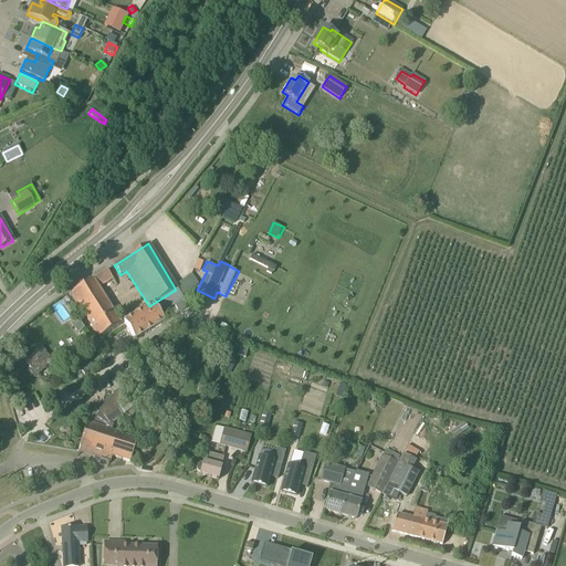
[(107,270),(100,274),(105,283),(113,279),(107,270)]
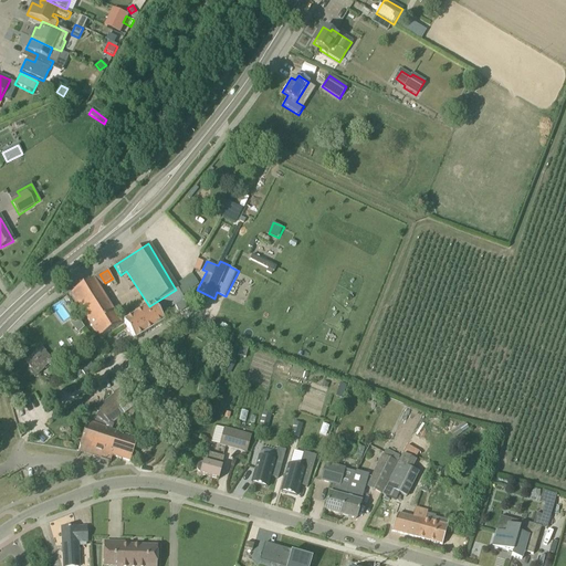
[(122,325),(98,287),(92,280),(71,293),(98,338),(122,325)]
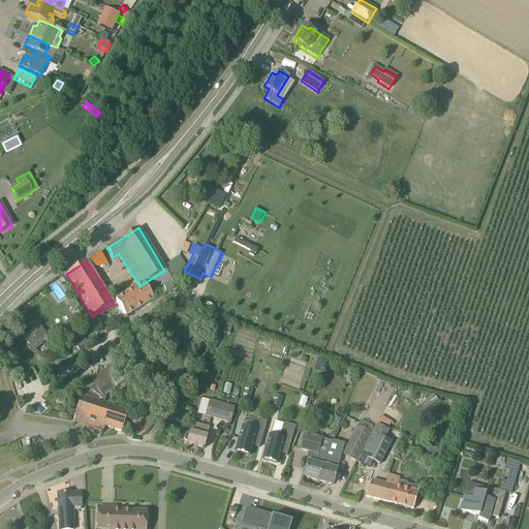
[(164,271),(156,276),(162,285),(166,292),(176,286),(169,277),(165,270),(164,271)]
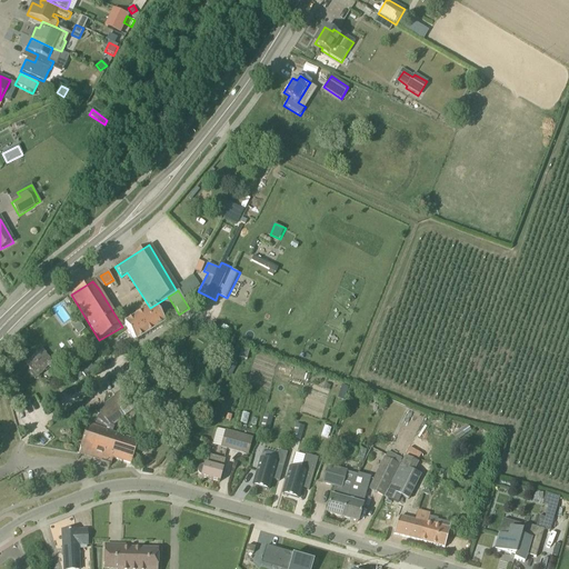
[(170,309),(175,307),(168,297),(150,308),(125,323),(136,341),(165,322),(159,313),(169,308),(170,309)]
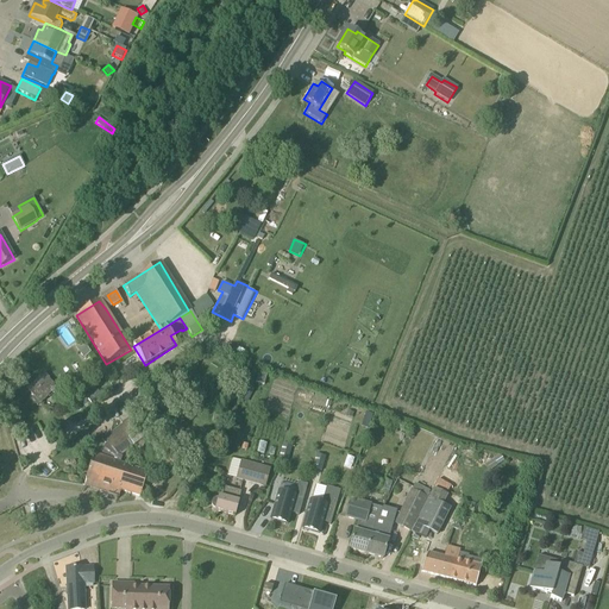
[(41,405),(49,397),(48,397),(51,395),(58,390),(49,380),(31,394),(41,405)]
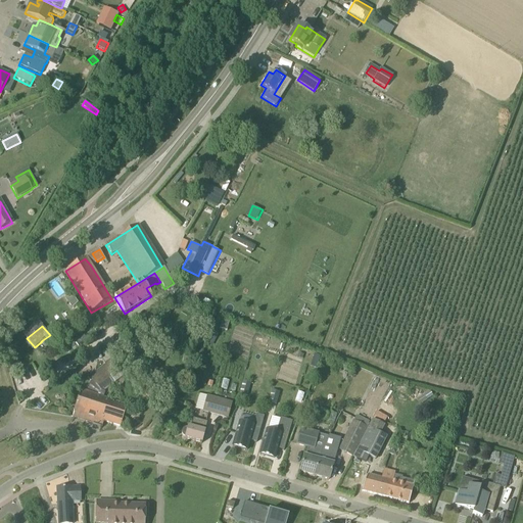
[(83,336),(75,342),(78,346),(87,340),(83,336)]
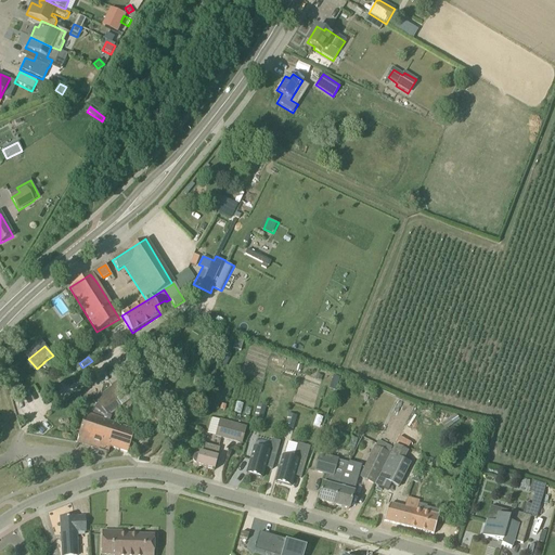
[(128,453),(134,430),(103,421),(107,415),(103,410),(128,392),(132,399),(139,396),(132,387),(127,390),(123,386),(95,405),(90,415),(85,414),(78,442),(107,452),(110,447),(128,453)]
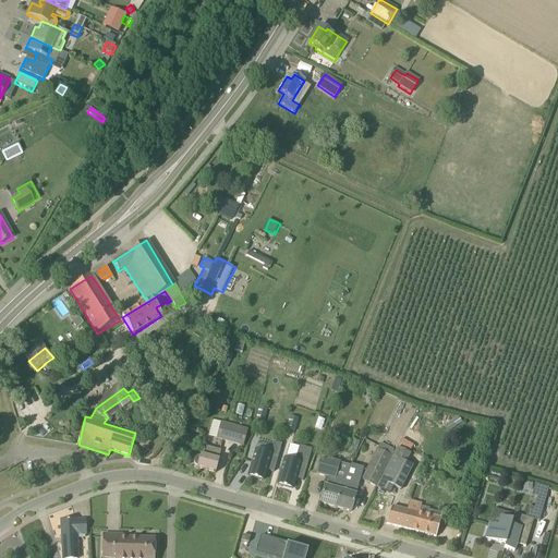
[(259,407),(256,420),(264,422),(267,409),(259,407)]
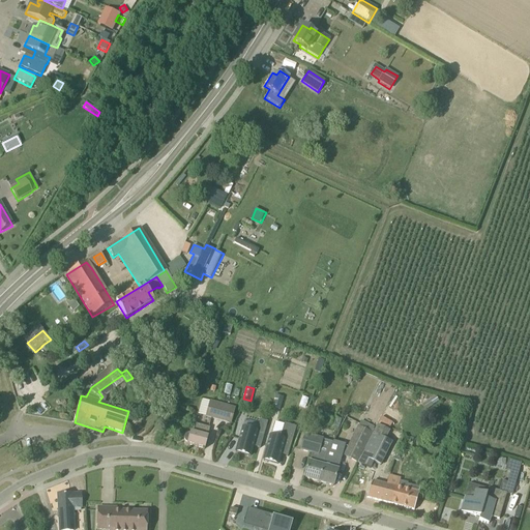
[(275,395),(272,408),(280,410),(284,398),(275,395)]
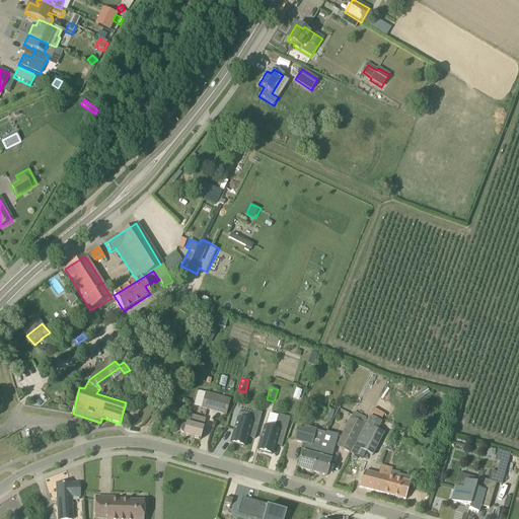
[(420,391),(414,396),(417,401),(424,396),(420,391)]
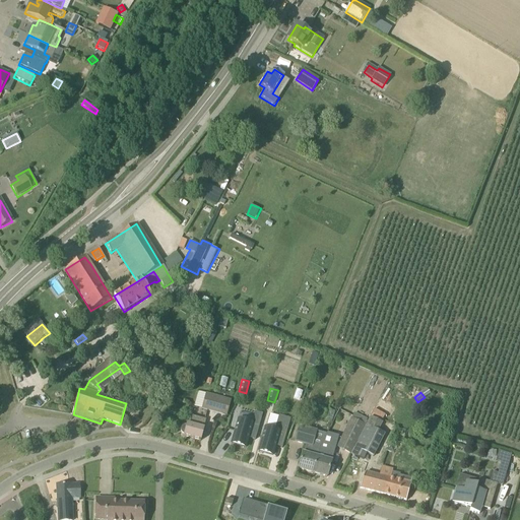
[(205,394),(201,408),(225,415),(230,400),(205,394)]
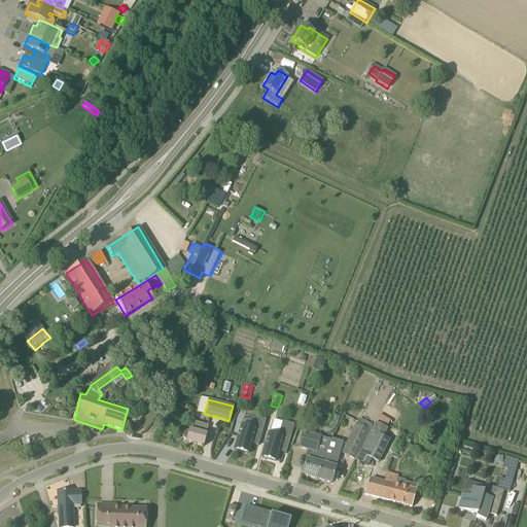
[(241,426),(235,450),(249,454),(251,444),(258,446),(267,417),(255,414),(251,428),(241,426)]
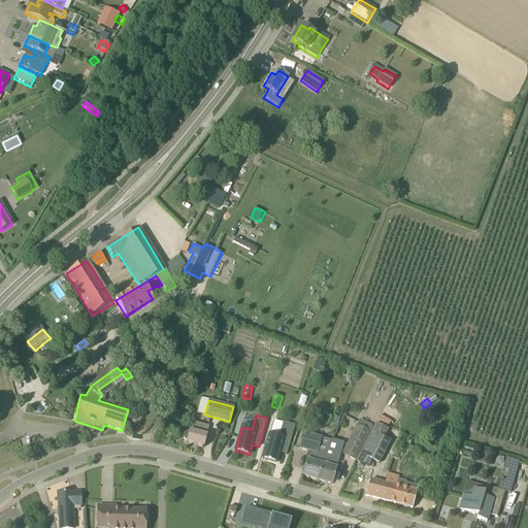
[(357,462),(361,453),(360,452),(370,432),(372,426),(360,420),(357,425),(341,455),(357,462)]
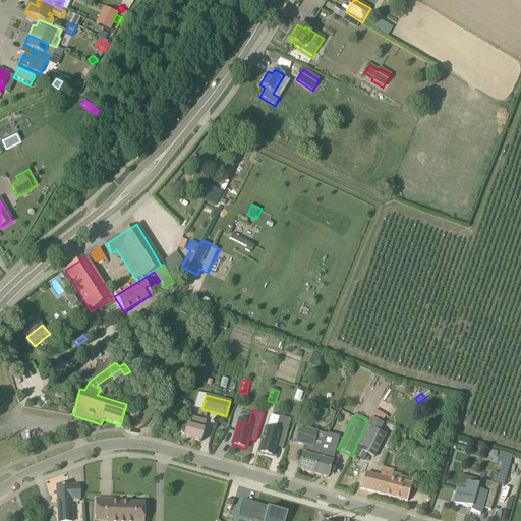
[(266,428),(259,452),(274,456),(277,446),(283,448),(292,419),(280,415),(276,430),(266,428)]
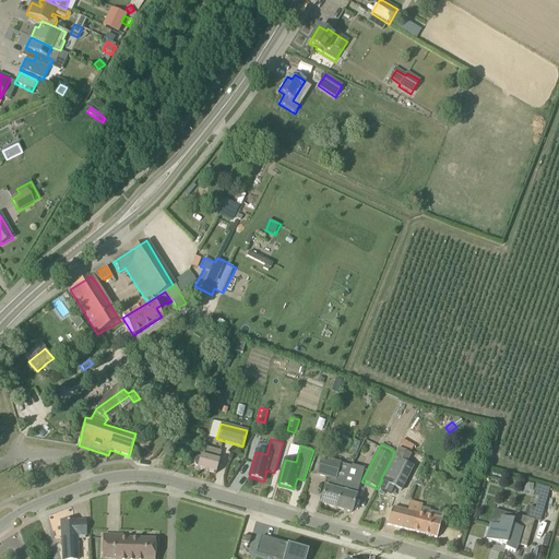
[(195,467),(198,468),(198,470),(215,474),(218,461),(221,452),(204,448),(203,450),(201,459),(198,458),(195,459),(194,461),(193,463),(194,465),(195,467)]
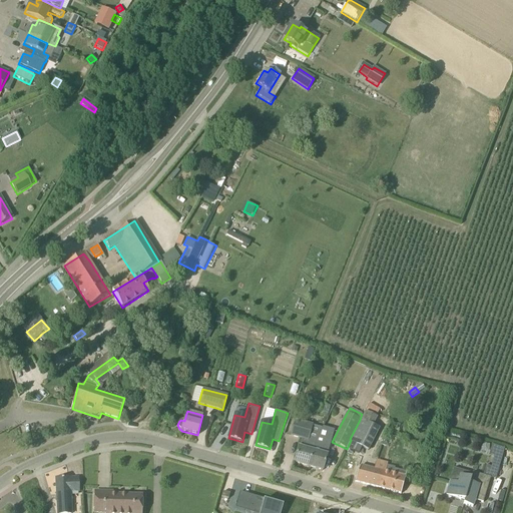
[(301,440),(294,463),(309,467),(315,443),(308,441),(313,425),(295,420),(290,437),(301,440)]
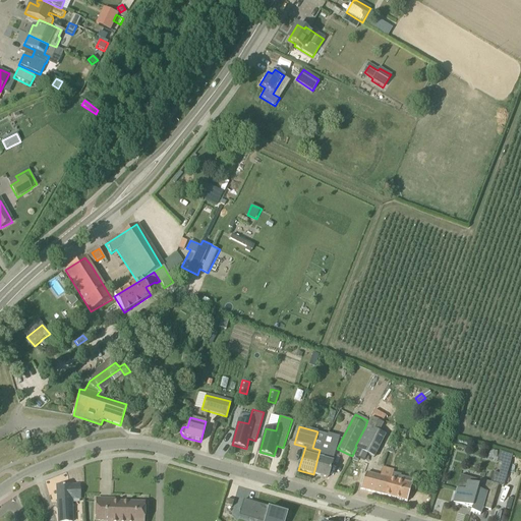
[(356,447),(352,456),(363,461),(366,454),(374,458),(386,436),(378,432),(366,427),(356,447)]
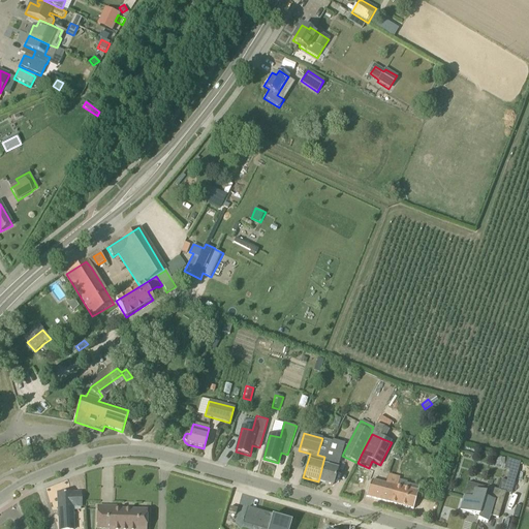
[(327,458),(324,457),(318,481),(333,486),(339,464),(327,460),(327,458)]
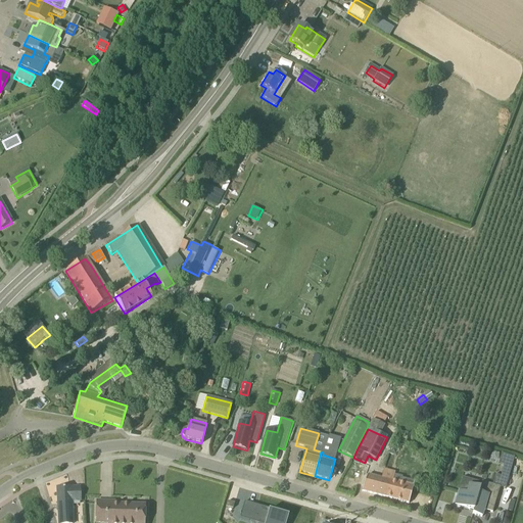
[(500,475),(496,474),(493,484),(508,487),(515,457),(505,455),(500,475)]
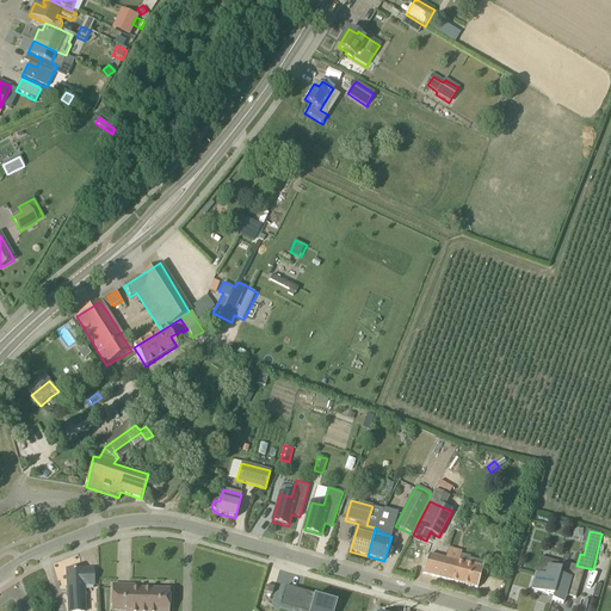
[(427,555),(423,574),(477,588),(482,569),(457,562),(461,551),(448,549),(446,554),(445,560),(427,555)]
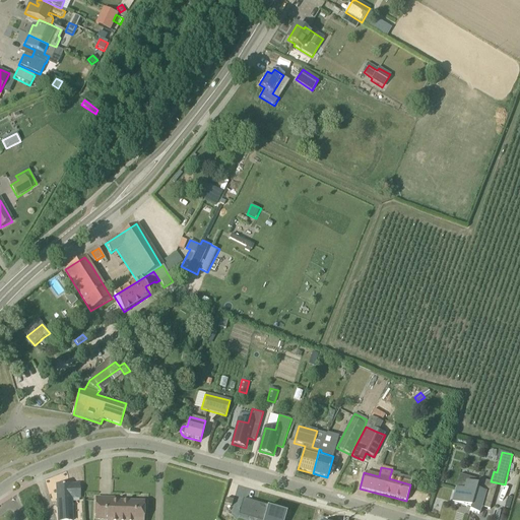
[(477,485),(466,482),(464,491),(456,488),(452,503),(470,508),(469,512),(479,514),(481,508),(490,510),(497,484),(478,479),(477,485)]
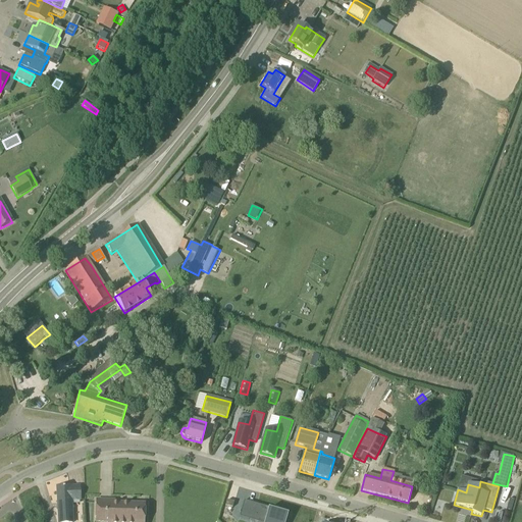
[(80,486),(70,486),(57,487),(58,521),(71,521),(71,502),(80,501),(80,486)]
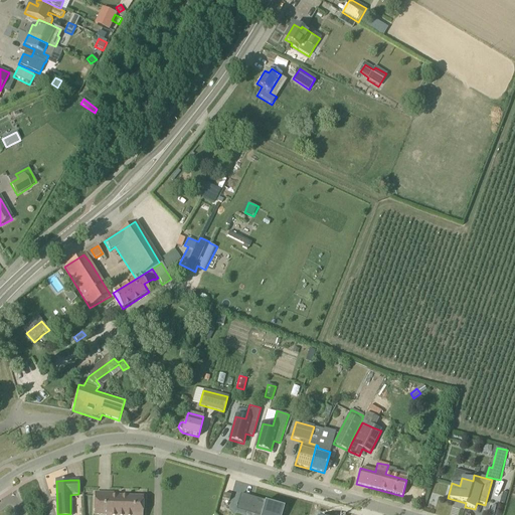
[(241,493),(236,509),(256,514),(281,514),(284,508),(267,503),(268,501),(241,493)]
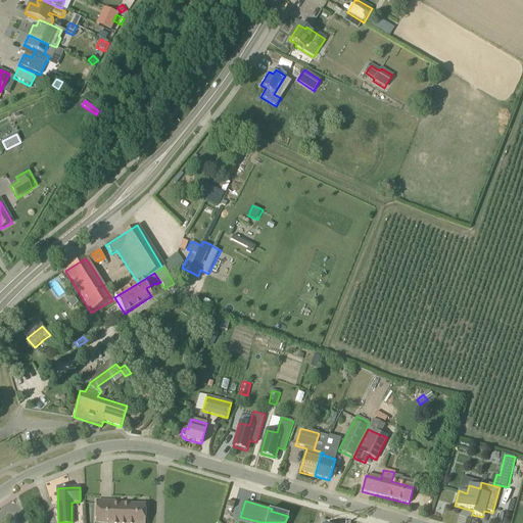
[(143,522),(144,507),(114,506),(114,503),(97,502),(95,522),(143,522)]
